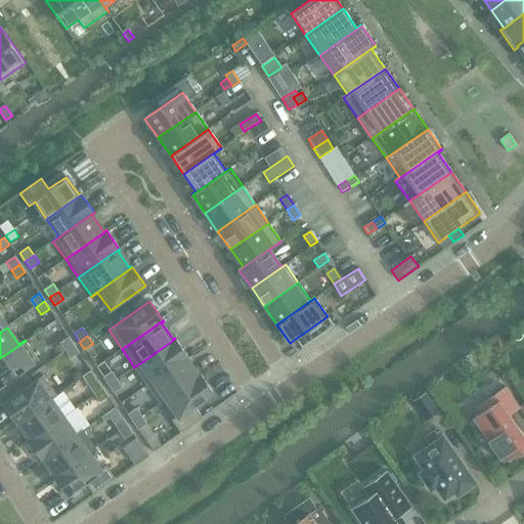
[(74,345),(69,337),(59,343),(66,351),(74,345)]
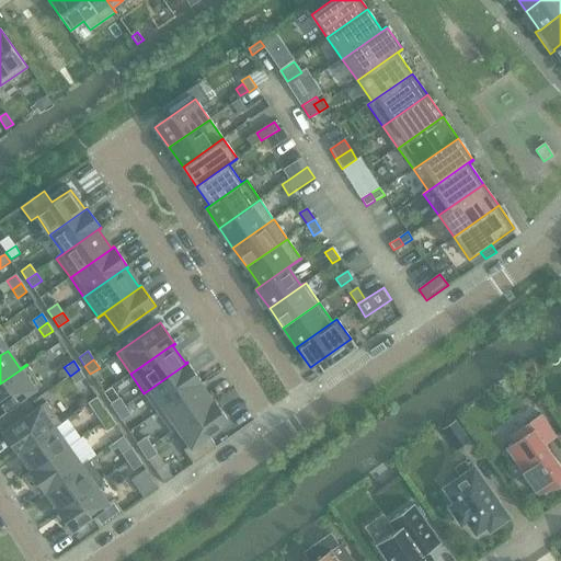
[(158,412),(202,381),(187,363),(144,393),(158,412)]
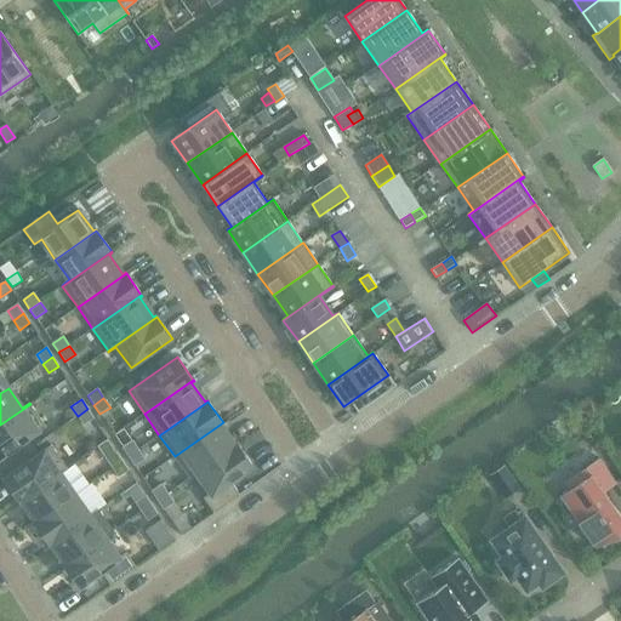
[(0,459),(46,427),(30,404),(0,425),(0,459)]
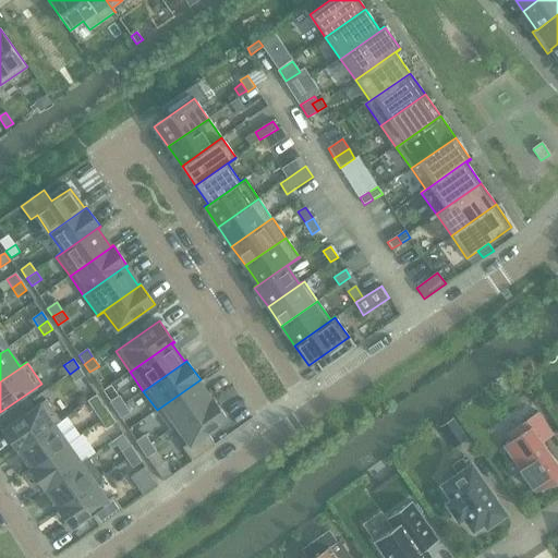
[(84,376),(79,367),(70,374),(75,383),(84,376)]
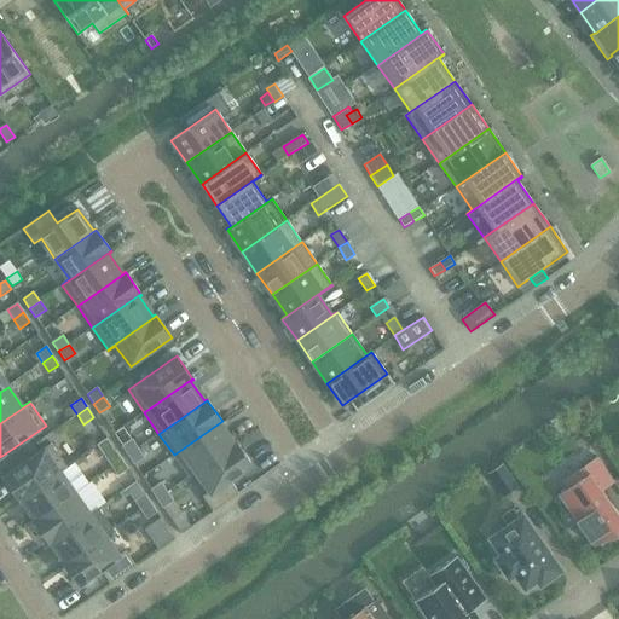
[(196,472),(237,443),(236,441),(233,444),(220,424),(223,422),(223,421),(174,455),(189,476),(196,472)]
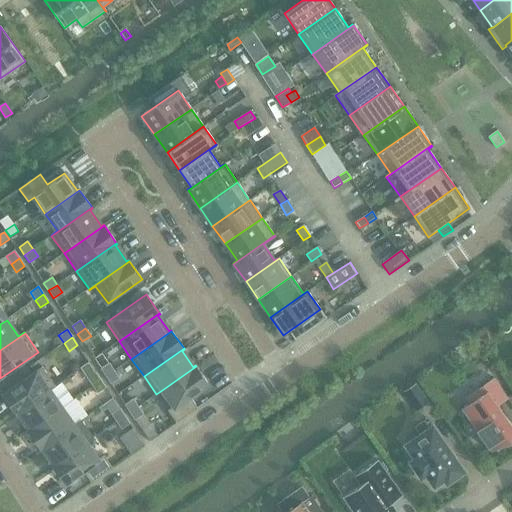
[(109,363),(100,369),(106,377),(114,371),(109,363)]
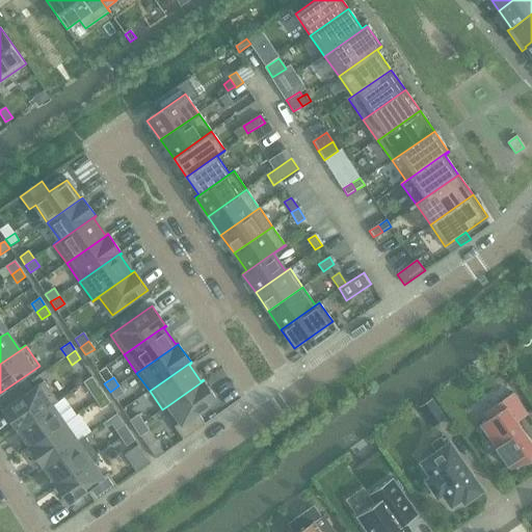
[(204,380),(168,405),(182,425),(176,429),(184,440),(206,424),(198,414),(217,400),(204,380)]
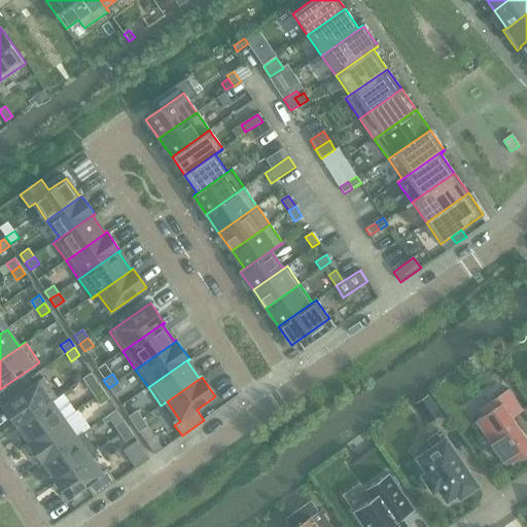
[(15,426),(57,397),(43,378),(2,407),(15,426)]
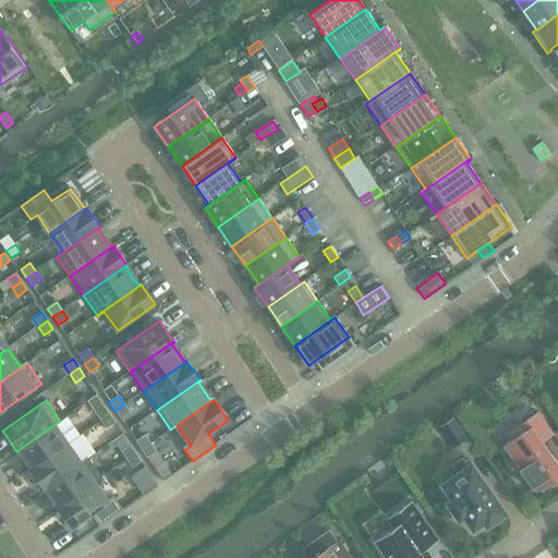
[(130,413),(124,404),(116,411),(121,419),(130,413)]
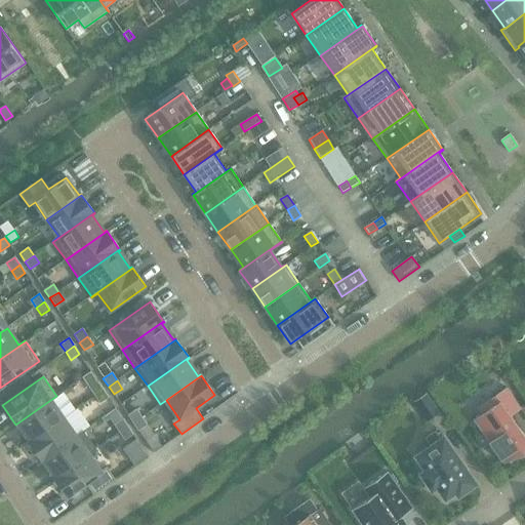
[(104,390),(98,381),(89,388),(94,396),(104,390)]
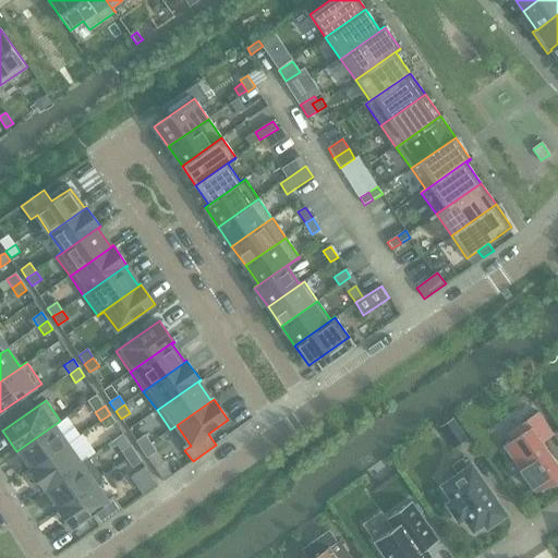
[(537,413),(537,414),(526,422),(530,427),(502,447),(519,470),(519,471),(532,490),(533,489),(535,493),(541,490),(542,494),(553,487),(552,486),(557,484),(557,481),(557,464),(543,443),(554,435),(538,412),(537,413)]
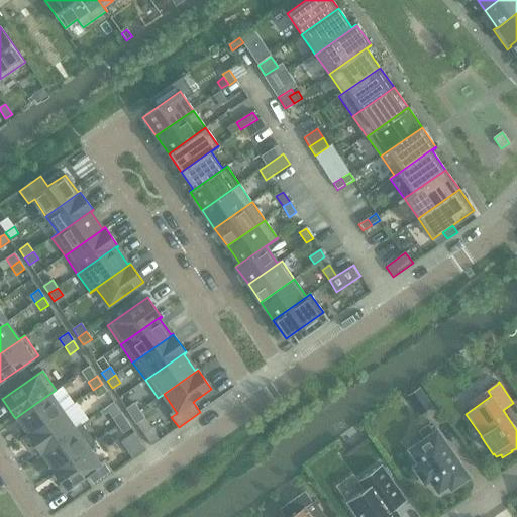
[(107,392),(102,384),(93,390),(98,398),(107,392)]
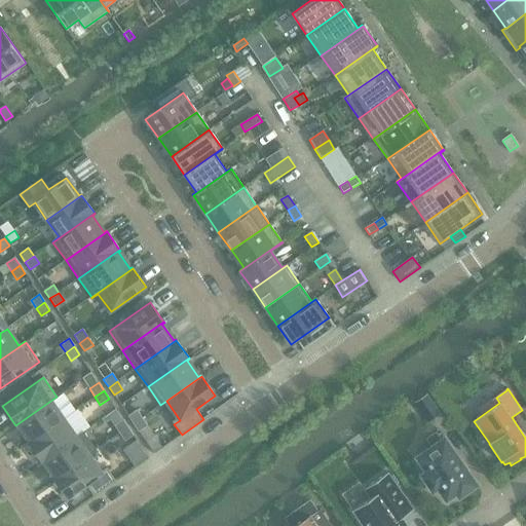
[(426,395),(415,403),(427,421),(440,413),(426,395)]
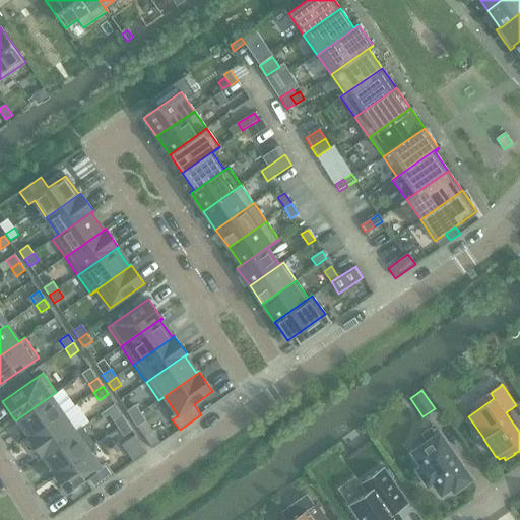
[(27,438),(62,414),(51,397),(57,393),(56,392),(15,420),(16,421),(18,419),(29,436),(27,438)]
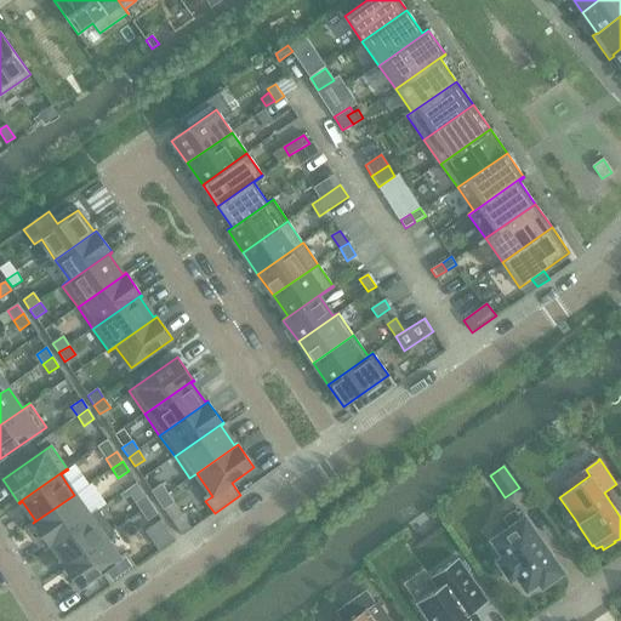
[(167,494),(161,484),(151,491),(158,501),(167,494)]
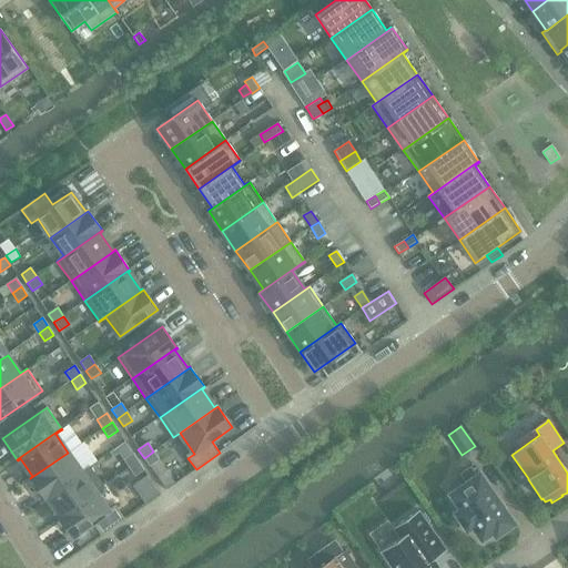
[(159,460),(153,452),(144,458),(150,466),(159,460)]
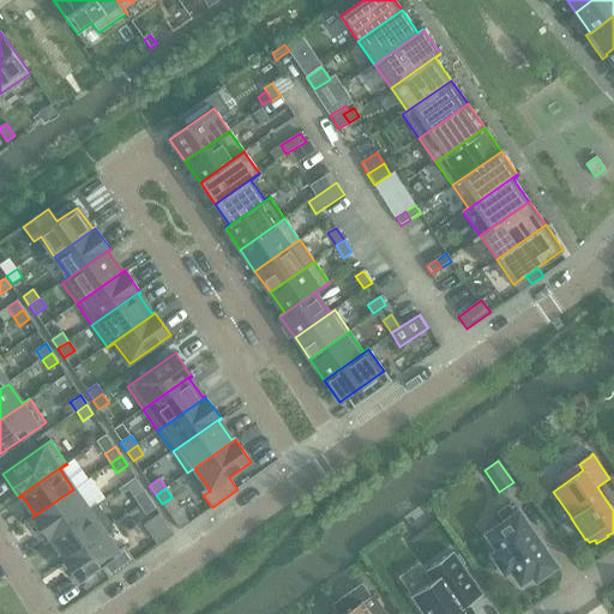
[(48,539),(89,510),(73,489),(32,517),(48,539)]
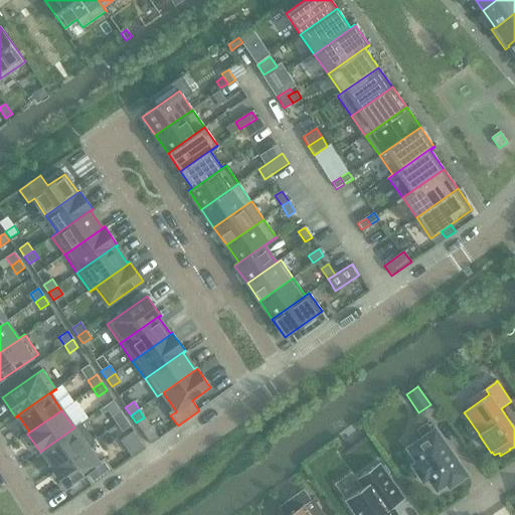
[(126,418),(121,411),(112,416),(117,424),(126,418)]
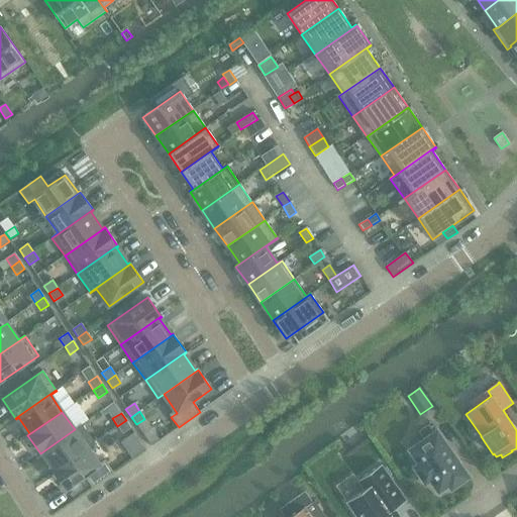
[(131,428),(126,420),(117,426),(122,434),(131,428)]
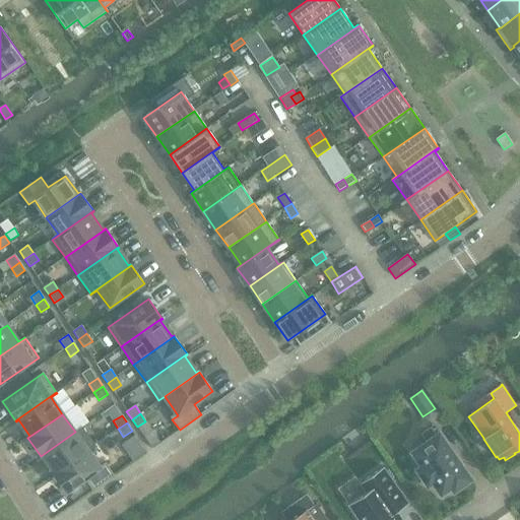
[(412,452),(423,466),(417,470),(428,485),(433,482),(441,494),(451,486),(454,491),(470,479),(467,475),(452,453),(454,452),(450,447),(449,448),(439,434),(437,436),(431,427),(420,434),(427,443),(412,452)]
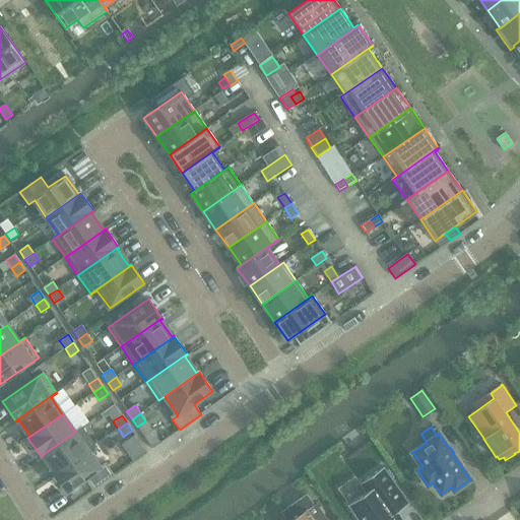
[(53,474),(87,450),(75,432),(41,456),(41,457),(43,455),(55,472),(52,473),(53,474)]
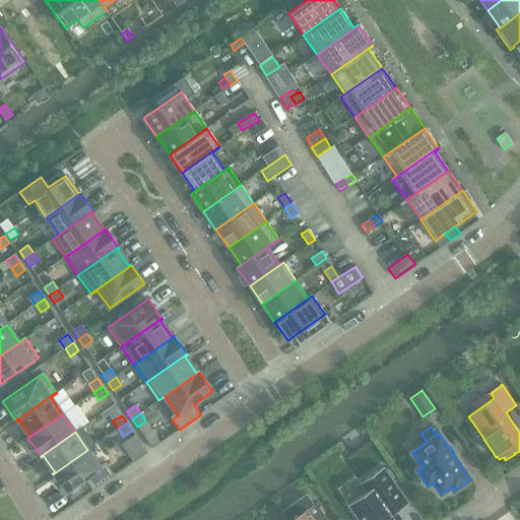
[(115,475),(106,462),(100,466),(87,450),(53,474),(66,494),(85,480),(92,491),(104,482),(115,475)]
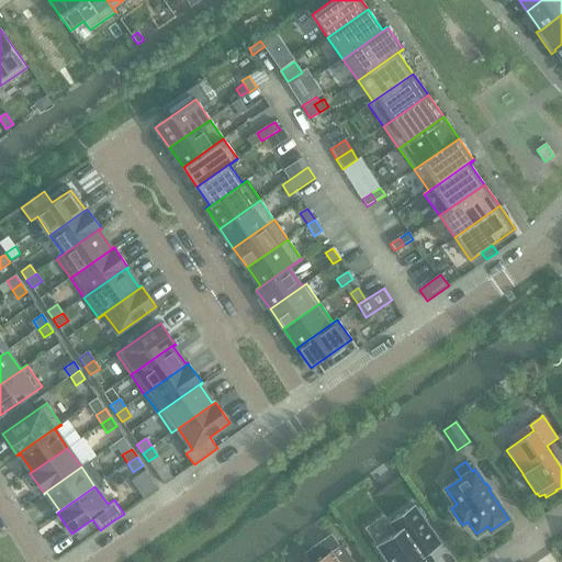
[(414,506),(389,523),(396,532),(377,546),(388,561),(434,561),(429,553),(441,546),(414,506)]
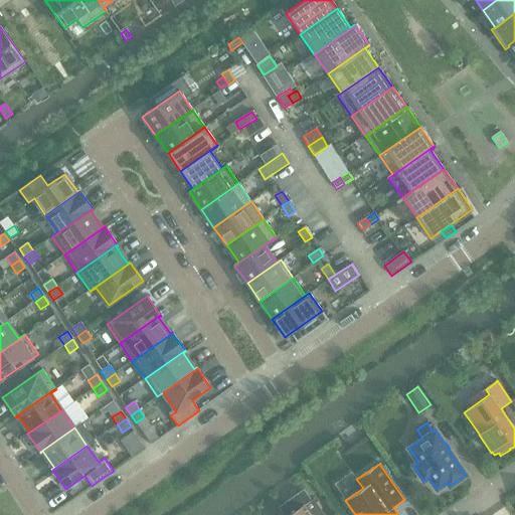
[(304,491),(279,508),(284,514),(324,514),(313,499),(311,501),(304,491)]
